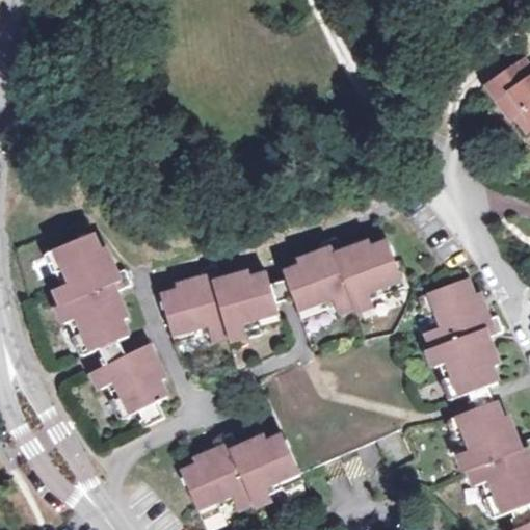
[(529,64),(524,56),(518,60),(527,77),(529,74),(529,64)]
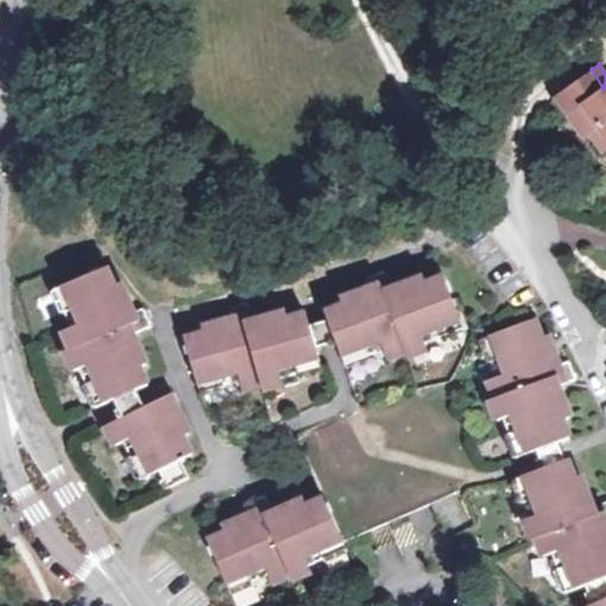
[(592,69),(554,94),(582,136),(586,133),(597,126),(605,139),(605,84),(603,88),(592,69)]
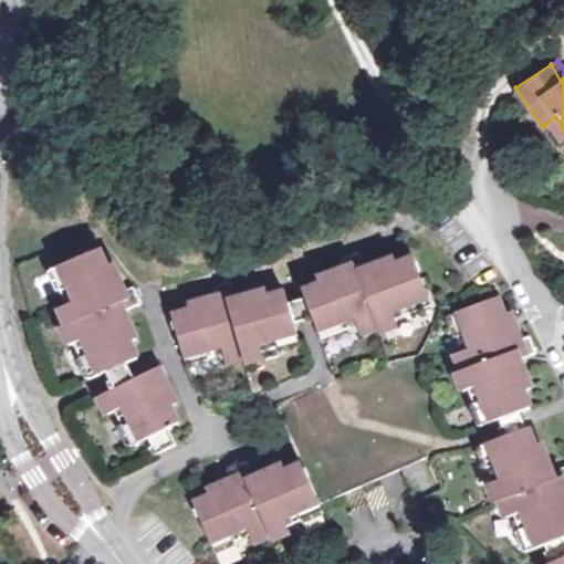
[(563,129),(555,117),(545,124),(557,139),(563,134),(563,129)]
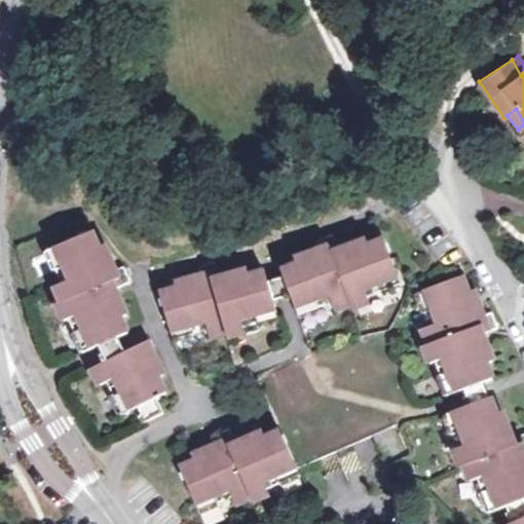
[(91,230),(47,250),(54,265),(63,263),(68,278),(54,285),(61,300),(111,279),(114,285),(129,278),(123,263),(114,267),(104,244),(99,245),(91,230)]
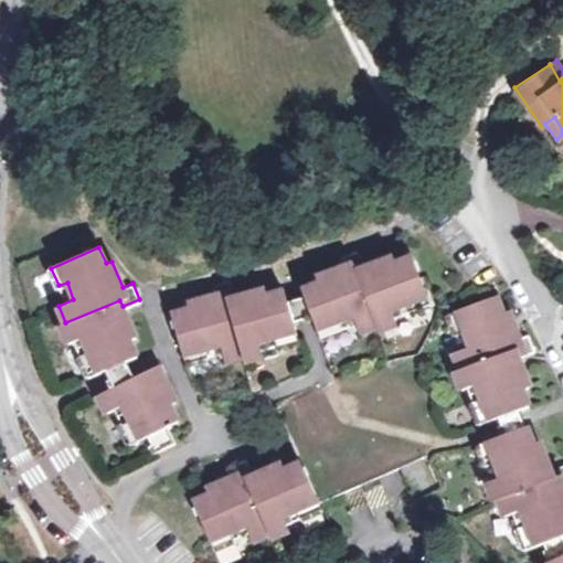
[(353,269),(362,265),(356,248),(340,254),(342,264),(315,275),(316,280),(300,287),(304,294),(286,298),(284,288),(266,290),(263,286),(232,293),(227,296),(241,357),(243,361),(261,356),(257,343),(274,340),(276,347),(298,340),(291,319),(311,314),(320,336),(339,328),(337,321),(352,316),(359,330),(374,324),(353,269)]
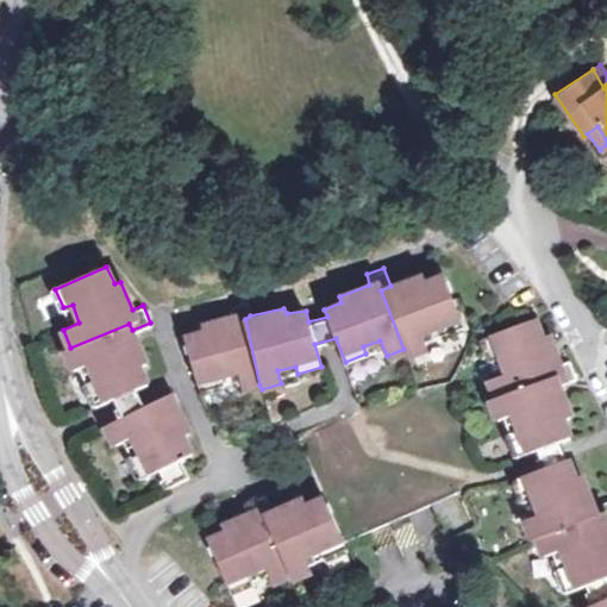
[(419,276),(390,286),(381,291),(404,349),(406,355),(425,346),(421,333),(436,327),(439,336),(462,327),(443,276),(423,282),(419,276)]
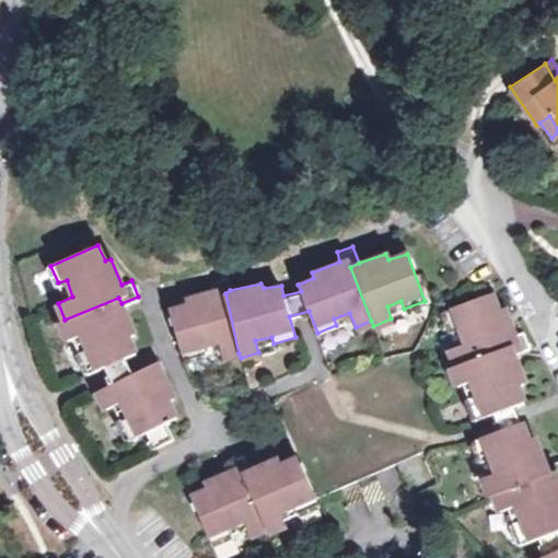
[(225,293),(230,290),(225,276),(210,280),(212,291),(183,300),(184,304),(170,309),(184,358),(204,353),(202,347),(219,341),(222,357),(239,353),(225,293)]
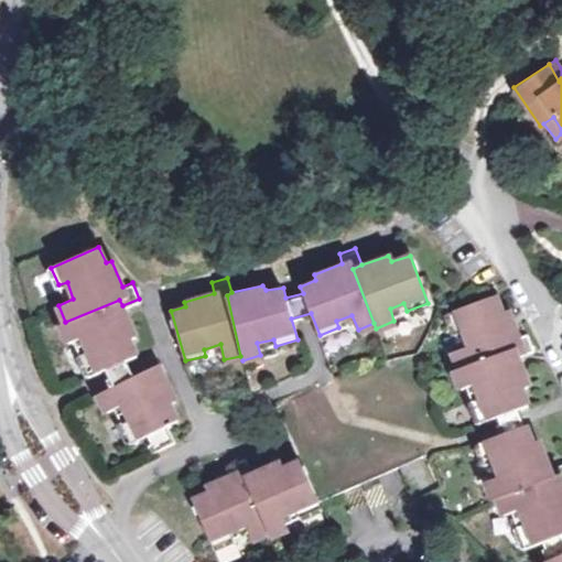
[(516,355),(533,348),(527,332),(517,335),(506,309),(500,311),(494,293),(446,311),(454,333),(461,331),(465,344),(451,350),(457,368),(514,349),(516,355)]
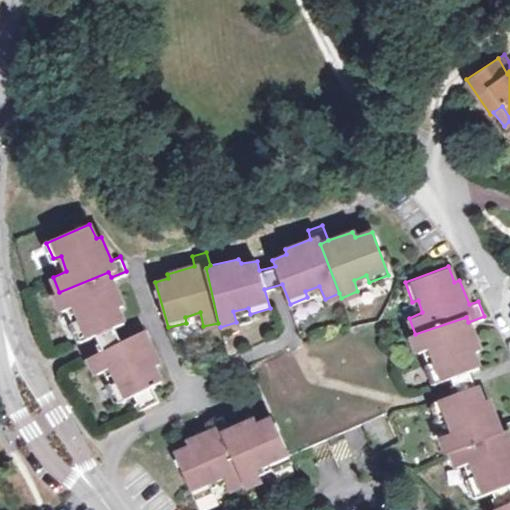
[(108,272),(59,292),(55,293),(62,309),(72,305),(79,316),(71,319),(80,339),(95,333),(102,349),(89,355),(97,371),(109,366),(114,378),(109,381),(118,399),(133,392),(140,407),(157,399),(150,384),(159,379),(153,364),(157,362),(142,330),(119,341),(113,325),(124,321),(118,305),(122,303),(111,277),(108,272)]
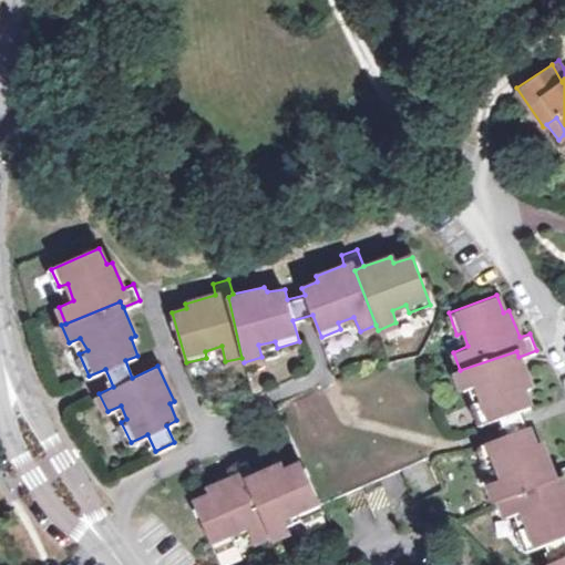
[(530,387),(519,357),(516,351),(460,370),(454,371),(462,389),(473,384),(478,398),(472,401),(481,424),(500,417),(506,434),(479,444),(488,466),(494,464),(501,478),(488,483),(494,501),(499,500),(562,476),(564,483),(564,482),(564,463),(551,469),(540,440),(534,442),(527,428),(524,428),(517,410),(528,407),(522,389),(530,387)]
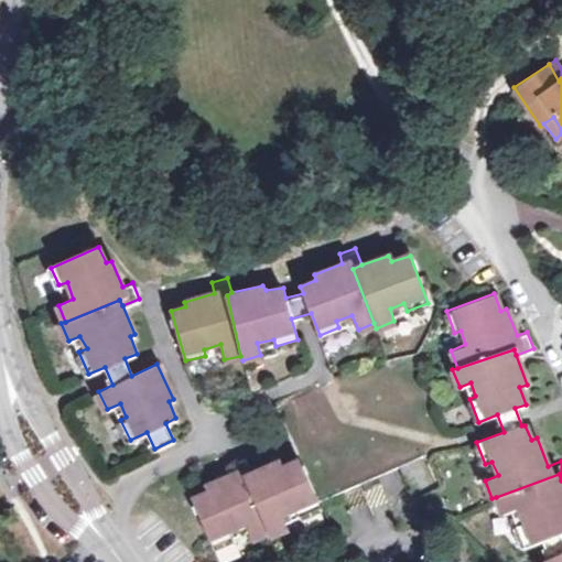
[(250,474),(242,457),(227,465),(230,473),(203,487),(206,493),(190,499),(212,546),(233,538),(229,531),(244,525),(251,539),(267,532),(241,478),(250,474)]
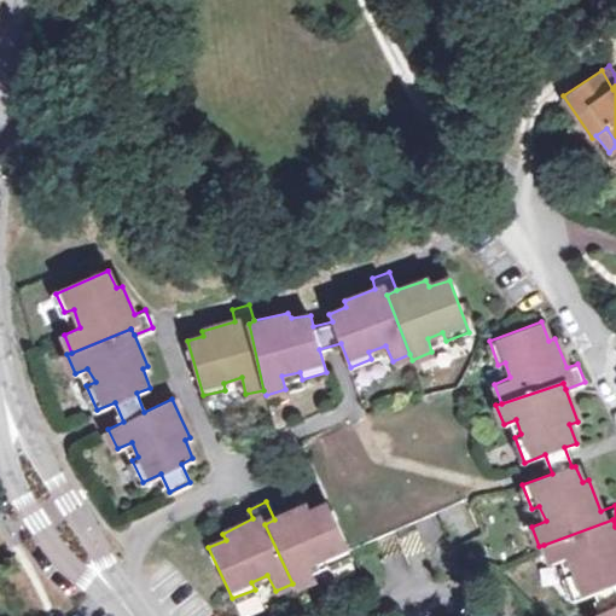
[(265,524),(292,583),(294,588),(313,579),(309,567),(325,561),(327,567),(349,557),(347,547),(326,504),(308,511),(304,505),(274,519),(265,524)]
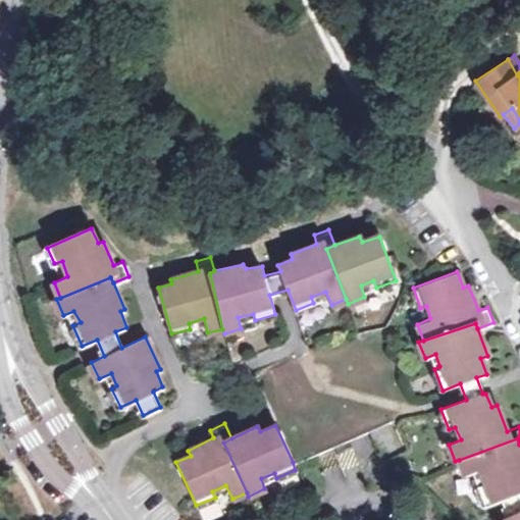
[(519,446),(519,445),(517,438),(459,460),(465,474),(478,470),(483,483),(476,486),(485,506),(498,502),(504,516),(497,519),(519,519),(519,497),(518,492),(519,491),(519,446)]
